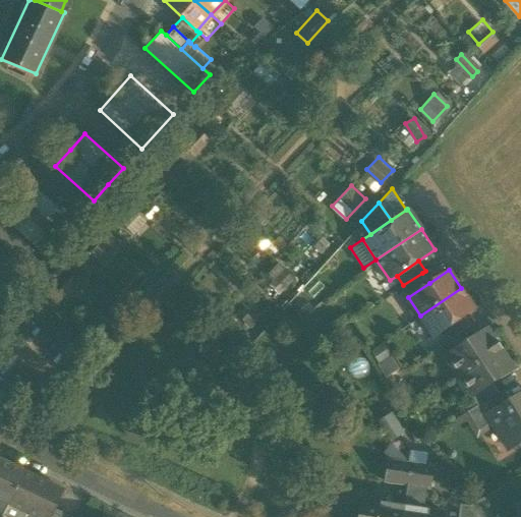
[(429,283),(422,273),(403,285),(401,287),(408,297),(429,283)]
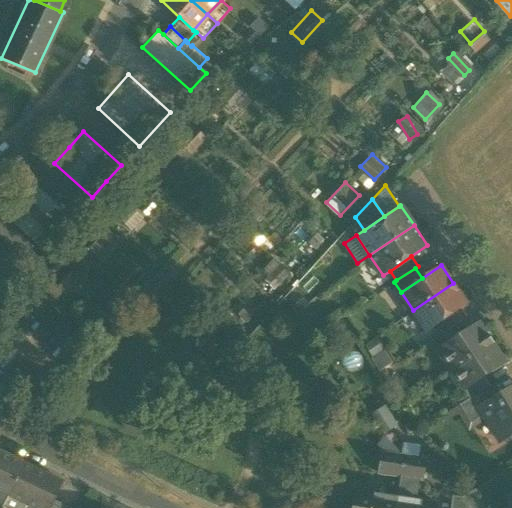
[(465,302),(453,283),(413,310),(425,328),(434,322),(455,308),(465,302)]
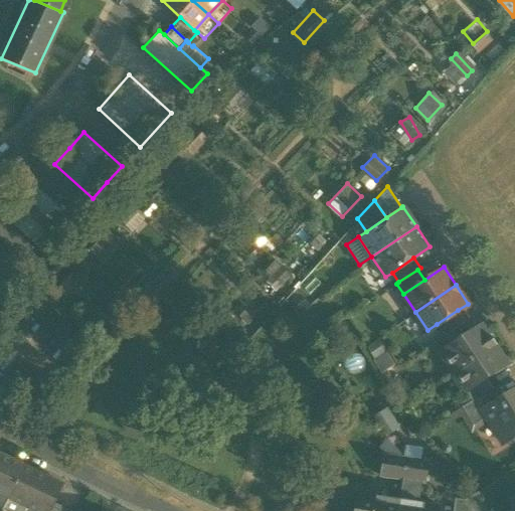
[(300,291),(287,301),(296,315),(310,304),(300,291)]
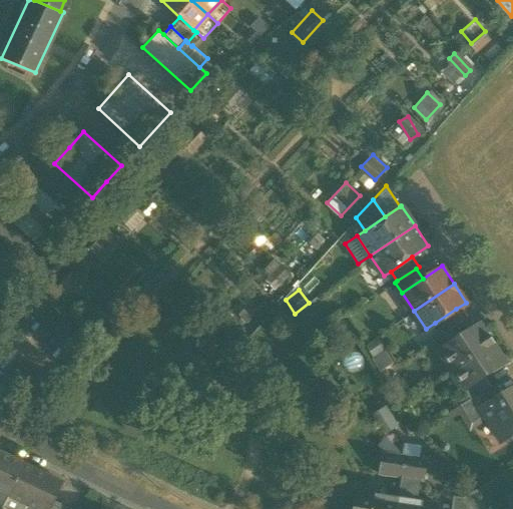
[(435,323),(442,333),(449,328),(463,319),(456,309),(435,323)]
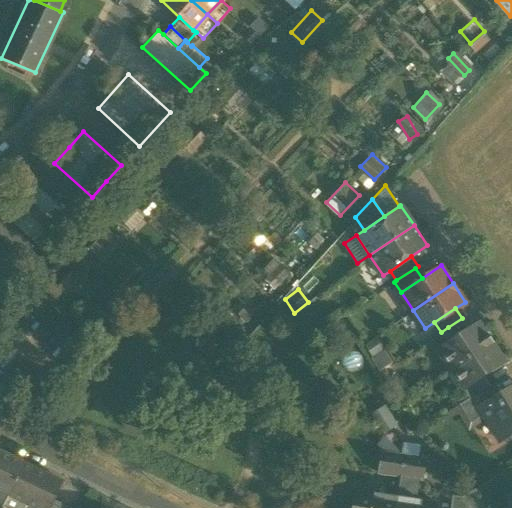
[(438,349),(451,368),(491,342),(491,341),(486,332),(485,333),(478,322),(455,337),(438,349)]
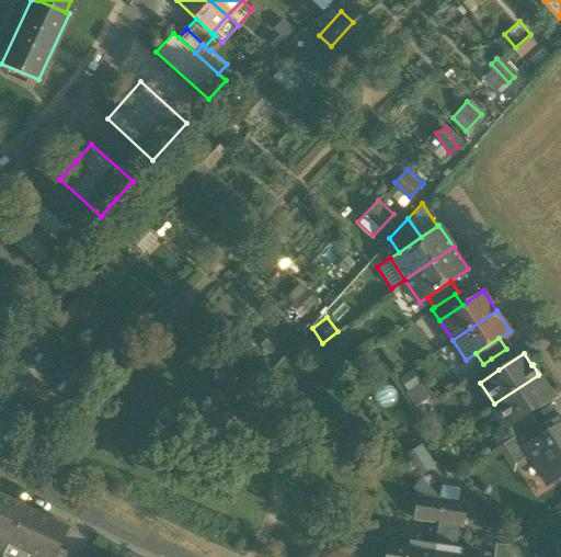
[(499,370),(491,359),(483,364),(469,374),(476,385),(480,383),(499,370)]
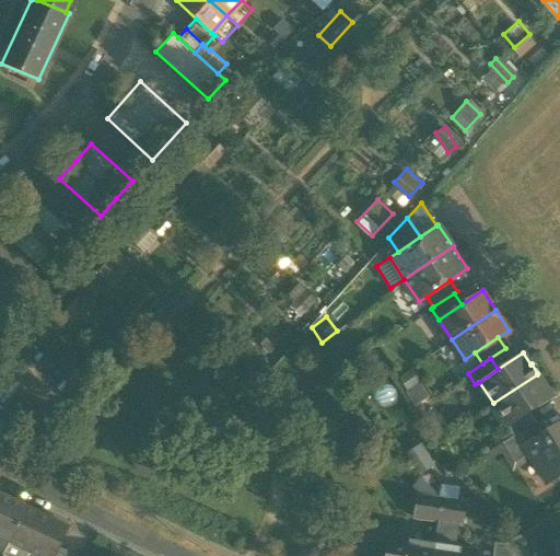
[(420,380),(411,367),(398,375),(407,389),(420,380)]
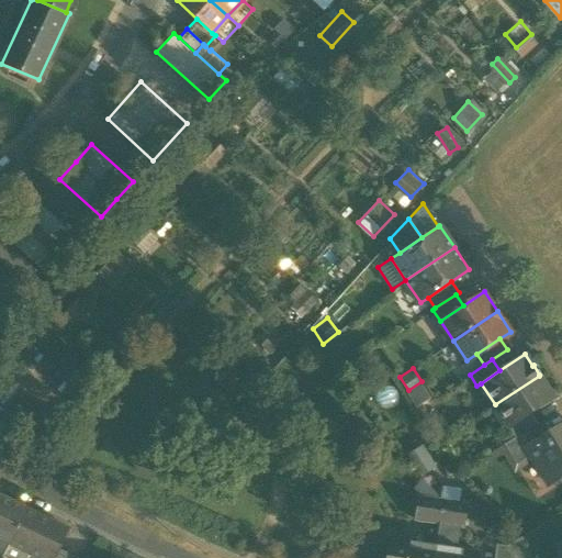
[(552,395),(539,376),(495,404),(497,409),(495,410),(503,421),(505,420),(508,424),(530,410),(530,411),(552,395)]
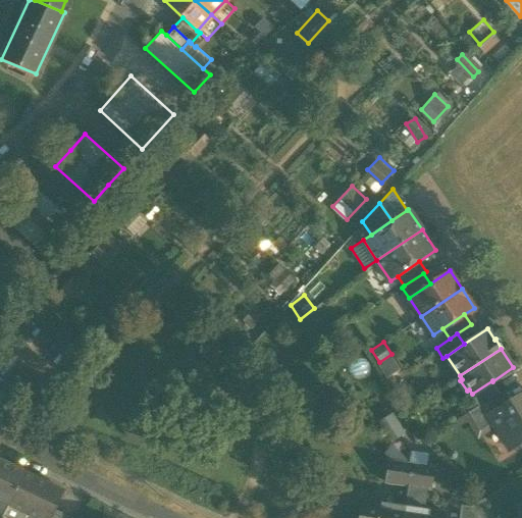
[(472,394),(478,405),(500,392),(492,381),(492,380),(472,394)]
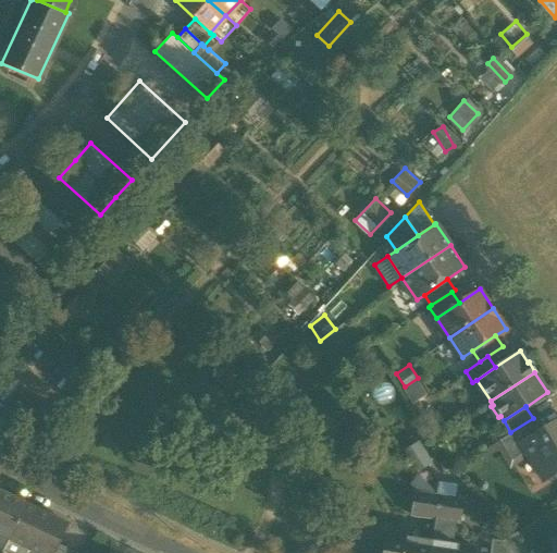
[(541,431),(533,418),(510,432),(499,439),(511,459),(525,450),(521,443),(541,431)]
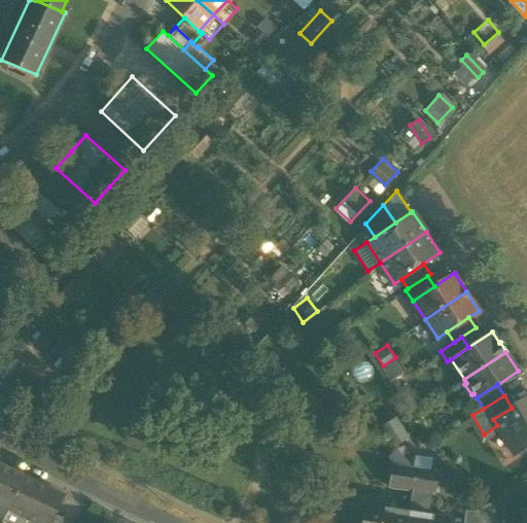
[(497,425),(511,447),(526,437),(526,397),(512,408),(493,419),(497,425)]
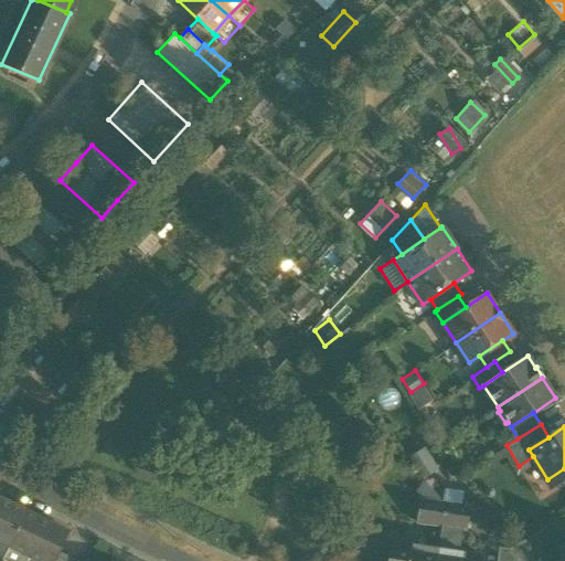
[(438,467),(424,445),(408,455),(423,477),(438,467)]
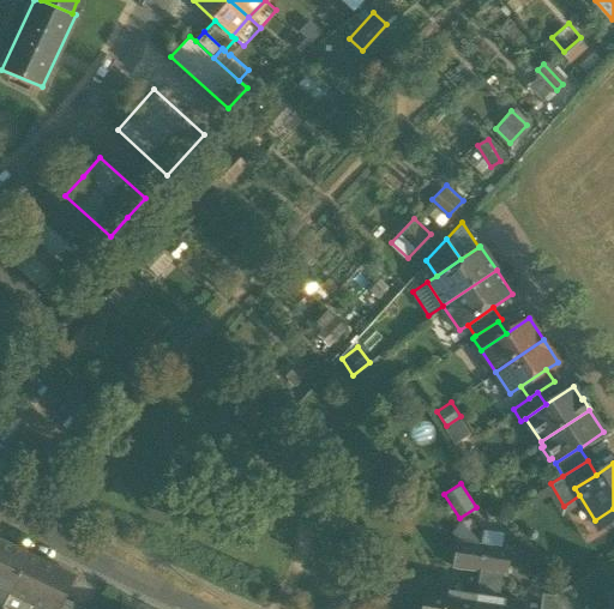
[(452,530),(459,540),(476,542),(481,543),(462,520),(452,530)]
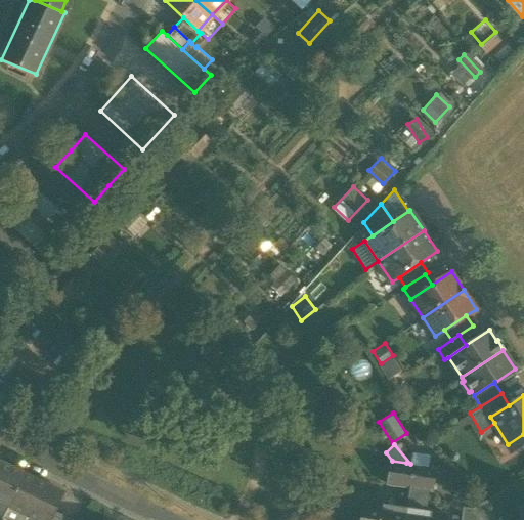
[(425,466),(428,467),(430,452),(412,450),(410,464),(412,464),(425,466)]
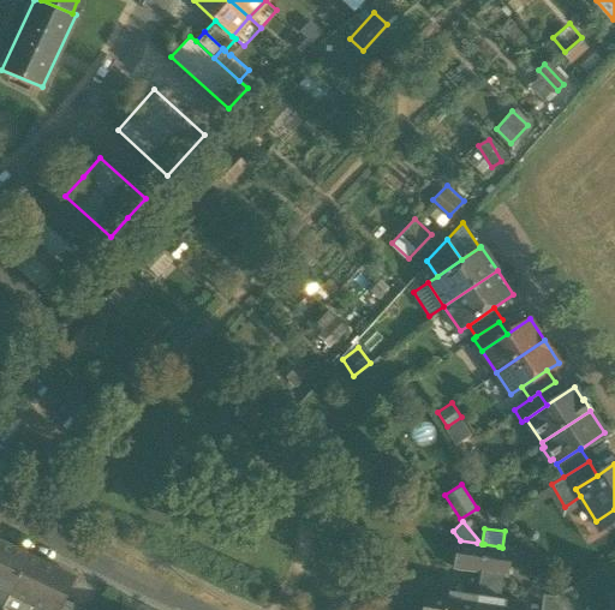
[(0,587),(10,593),(29,554),(0,539),(0,587)]
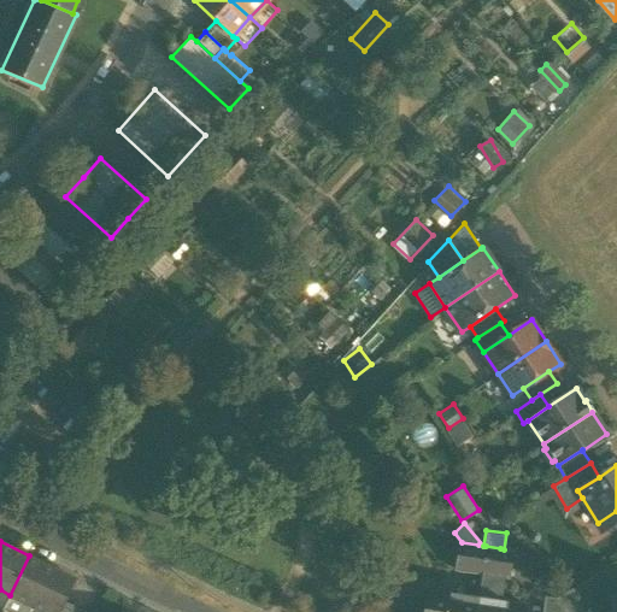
[(454,568),(482,572),(486,546),(483,546),(479,545),(462,542),(458,542),(454,568)]
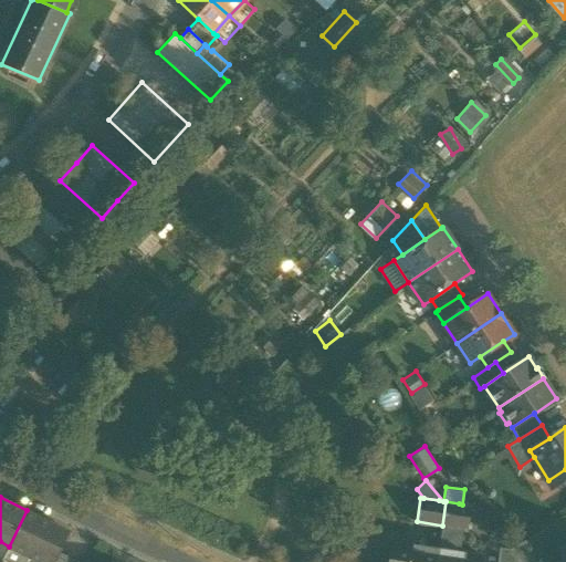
[(442,526),(454,528),(459,503),(446,501),(442,526)]
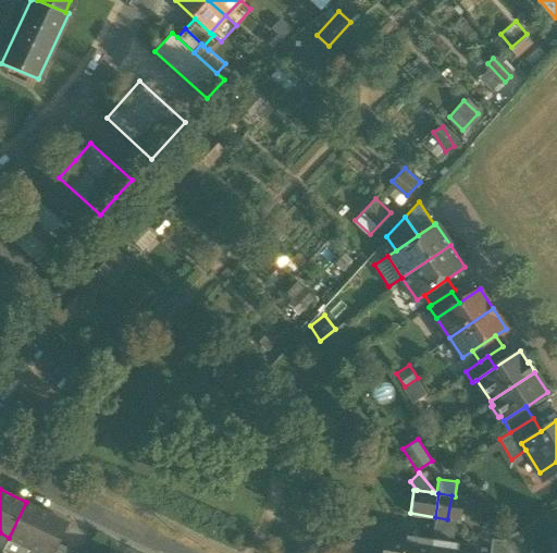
[(455,496),(452,495),(447,519),(454,520),(460,520),(463,498),(455,496)]
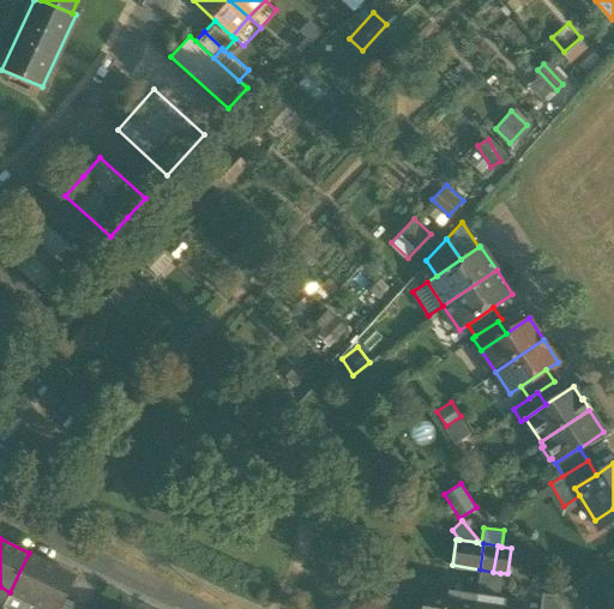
[(29,553),(10,592),(30,602),(43,608),(58,608),(64,596),(65,597),(74,574),(29,552),(29,553)]
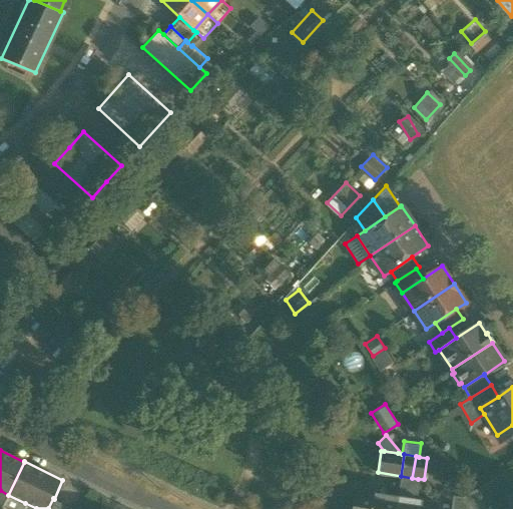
[(401,476),(397,496),(415,498),(418,479),(412,478),(401,476)]
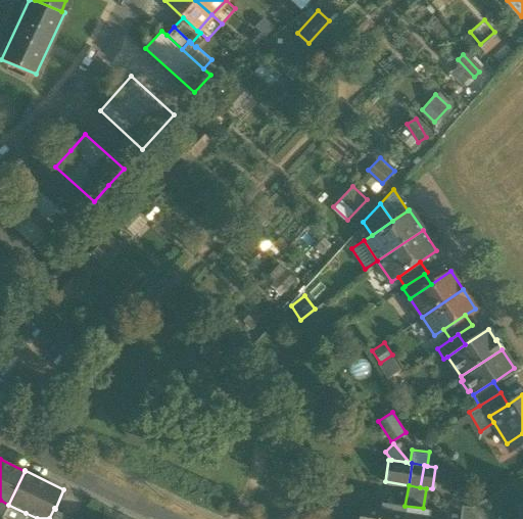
[(361,518),(402,518),(405,506),(364,499),(361,518)]
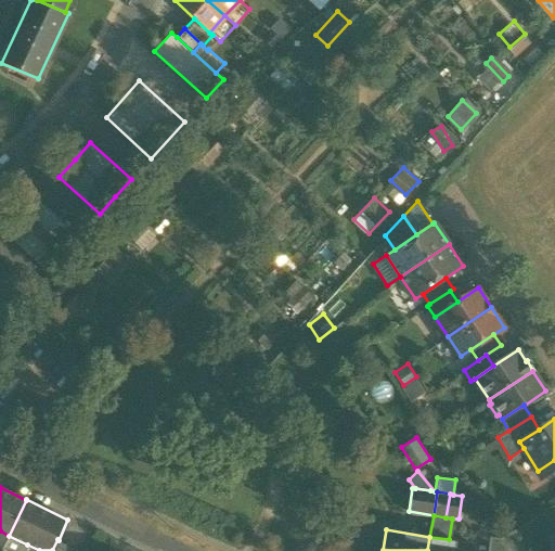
[(527,550),(514,529),(501,537),(508,550),(527,550)]
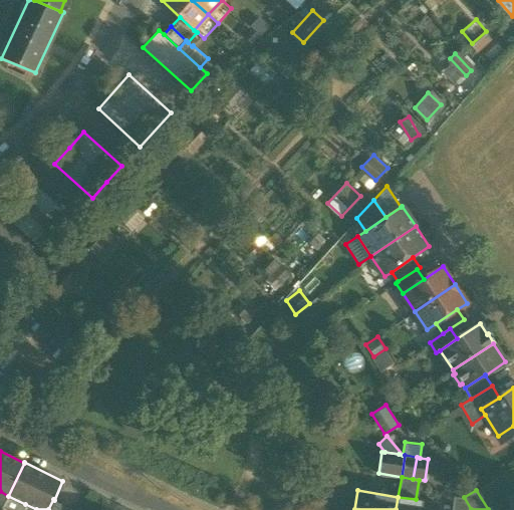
[(471,509),(464,497),(454,495),(451,509),(471,509)]
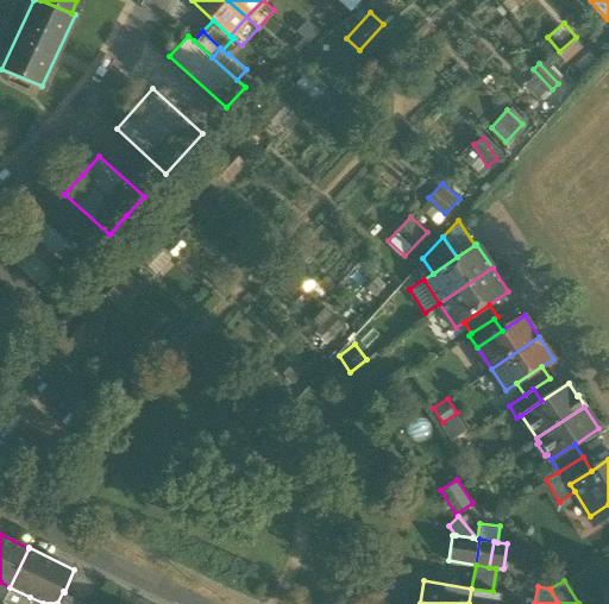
[(26,603),(30,597),(10,587),(2,601),(10,603),(26,603)]
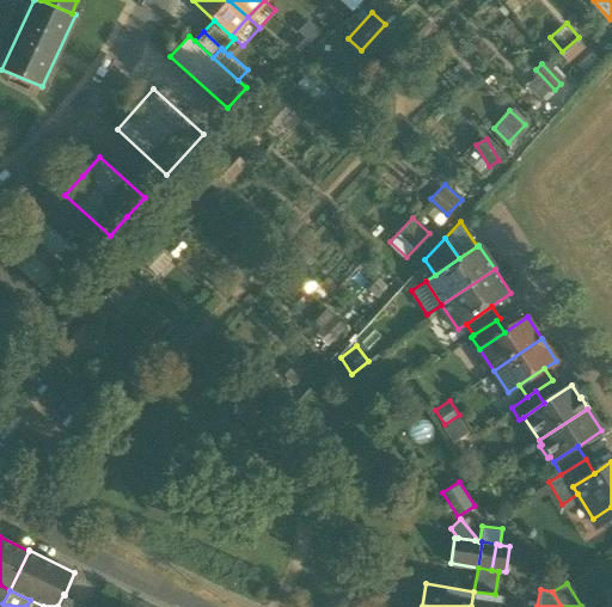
[(520,606),(522,599),(495,594),(473,592),(471,606),(520,606)]
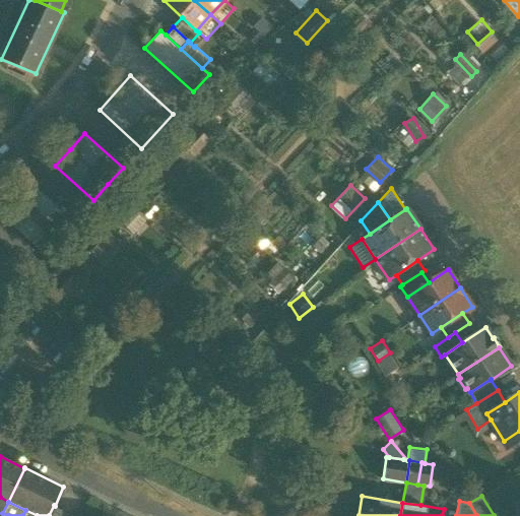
[(76,515),(55,506),(54,505),(49,515),(76,515)]
